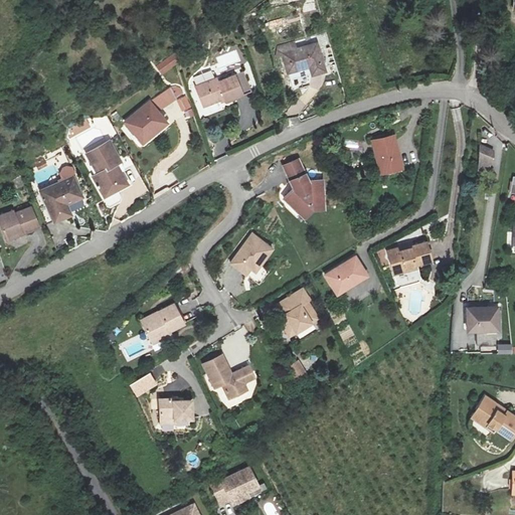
[(323,43),(290,53),(296,71),(314,66),(316,70),(329,66),(323,43)]
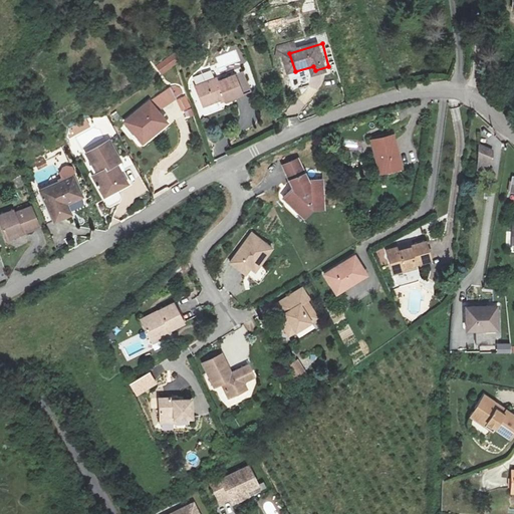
[(161,76),(181,63),(175,53),(155,66),(161,76)]
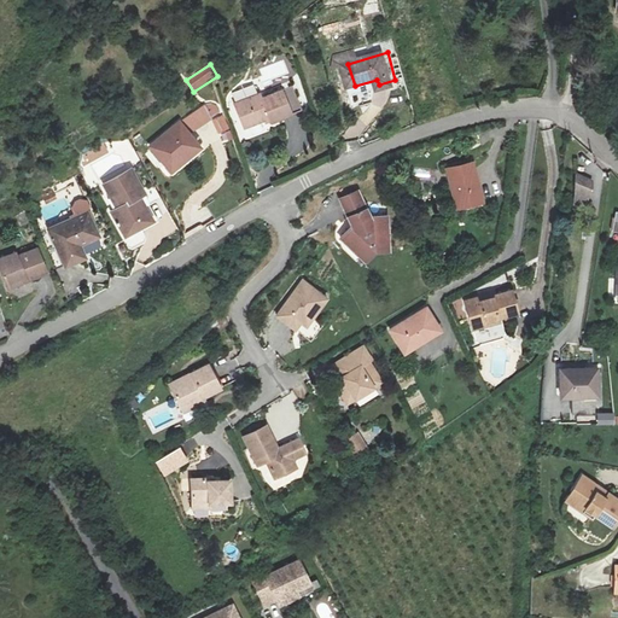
[(273,97),(246,104),(254,127),(280,120),(280,123),(302,117),(296,92),(274,98),(273,97)]
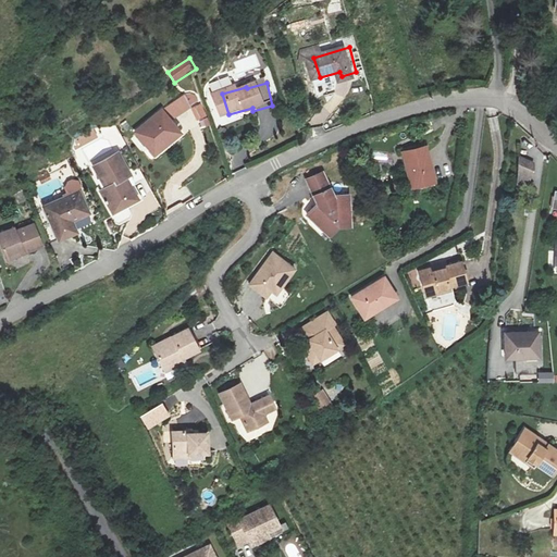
[(186,96),(192,107),(199,102),(194,93),(186,96)]
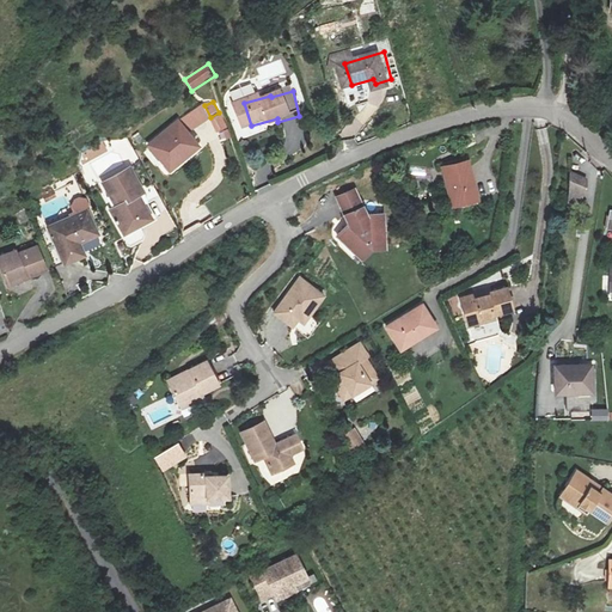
[(221,115),(210,120),(216,134),(228,129),(221,115)]
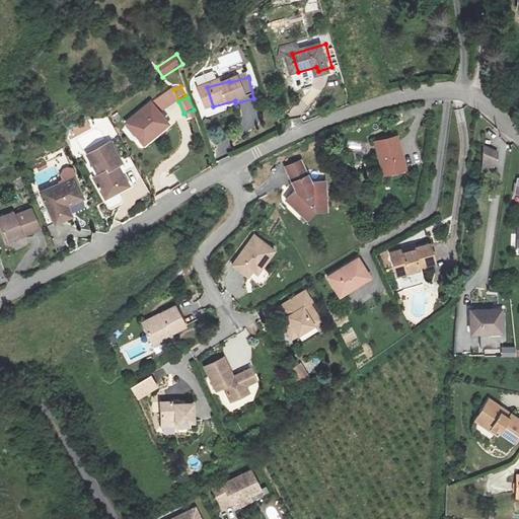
[(155,121),(168,110),(159,98),(134,117),(149,138),(161,129),(155,121)]
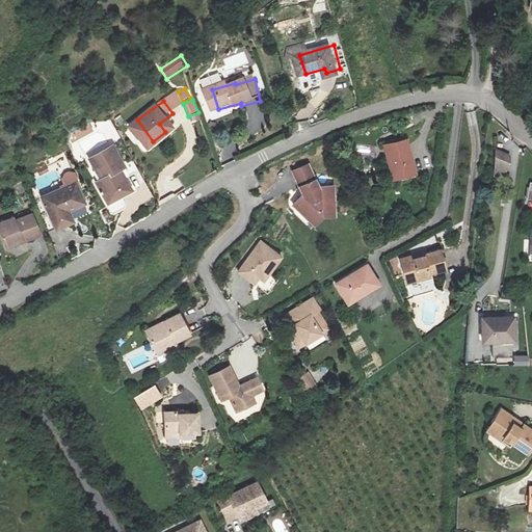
[(180,123),(173,113),(159,124),(165,132),(180,123)]
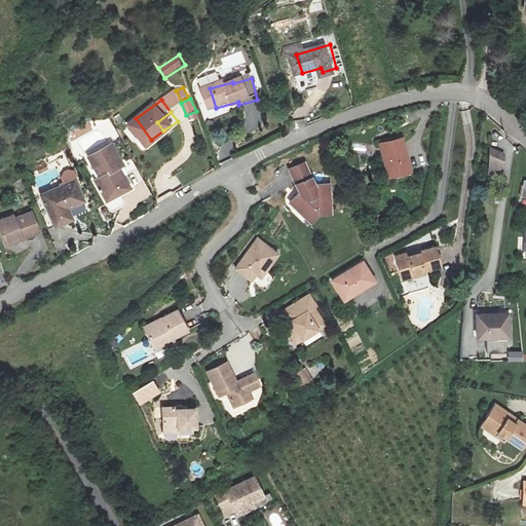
[(118,135),(94,147),(99,157),(103,156),(107,165),(98,171),(109,192),(133,180),(127,168),(124,170),(120,160),(128,156),(118,135)]
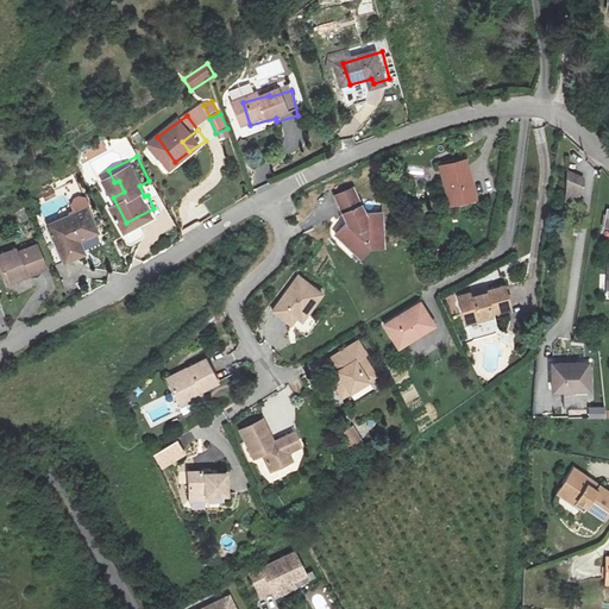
[(468,162),(441,167),(450,206),(476,201),(468,162)]
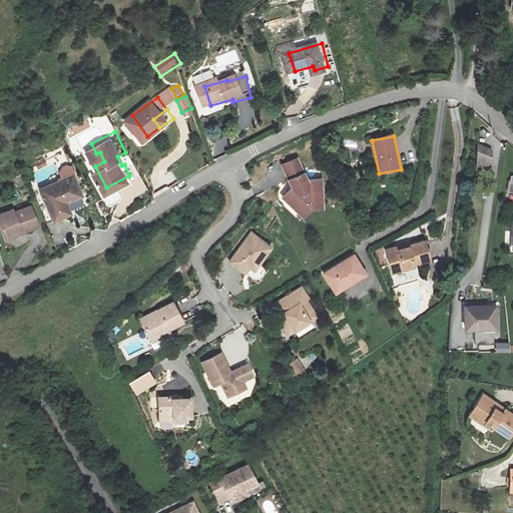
[(492,165),(493,147),(478,146),(476,163),(492,165)]
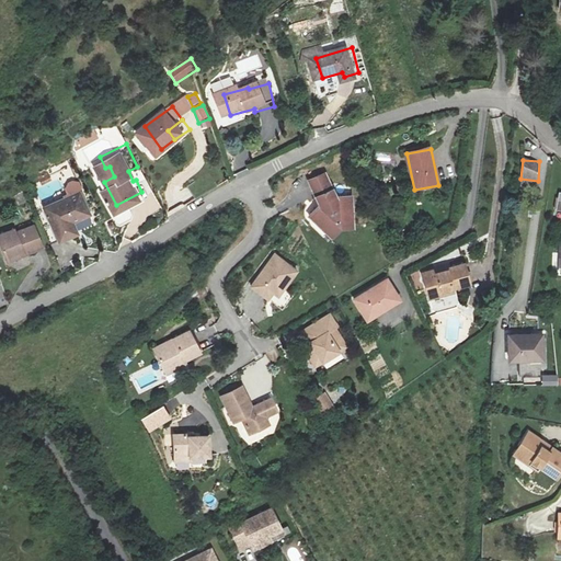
[(354,227),(353,196),(336,197),(325,174),(310,182),(318,198),(320,196),(323,203),(311,217),(333,238),(341,229),(354,227)]
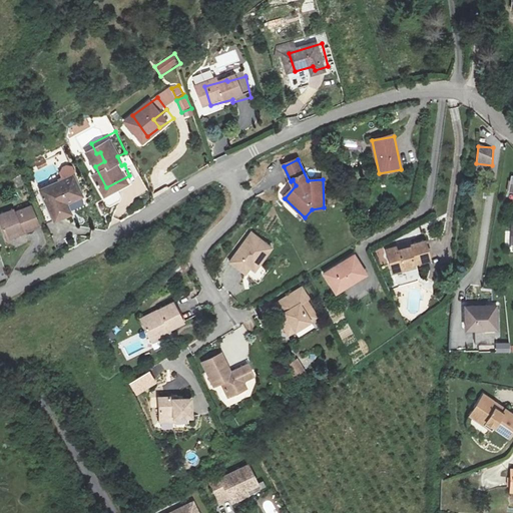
[(70,172),(39,189),(54,218),(70,210),(65,198),(80,190),(70,172)]
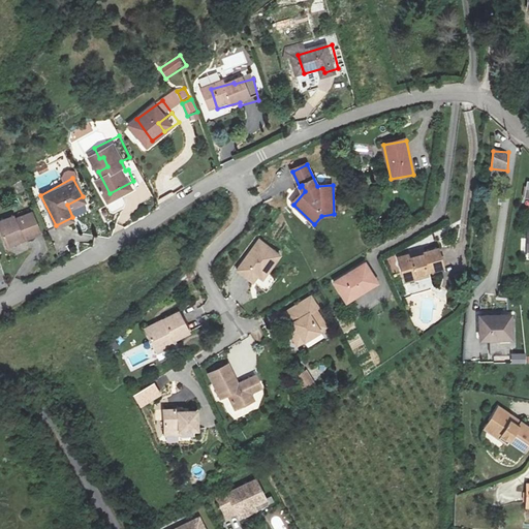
[(118,200),(109,207),(112,213),(122,207),(118,200)]
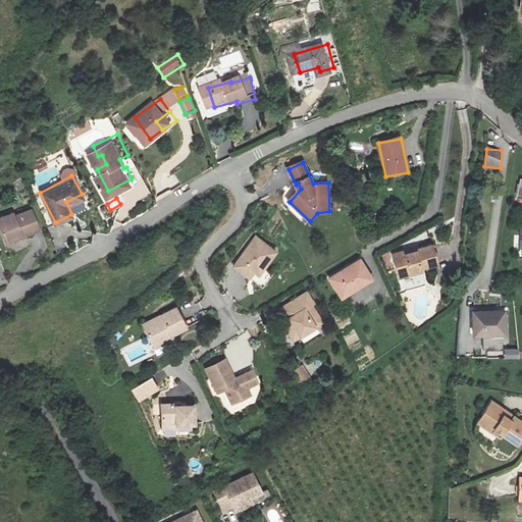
[(10,217),(0,221),(0,237),(4,245),(20,237),(22,241),(39,232),(29,212),(12,220),(10,217)]
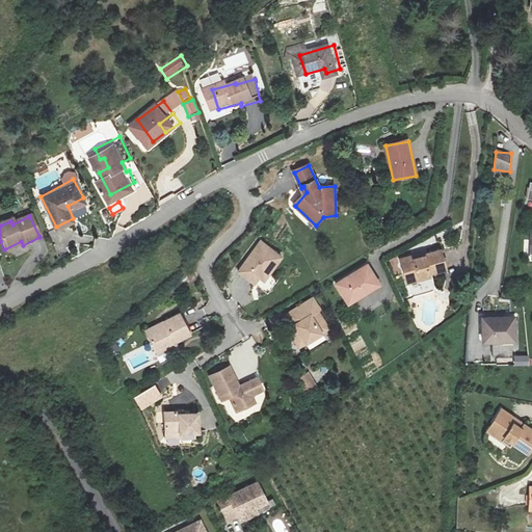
[(255,284),(260,277),(265,281),(282,257),(261,242),(239,272),(255,284)]
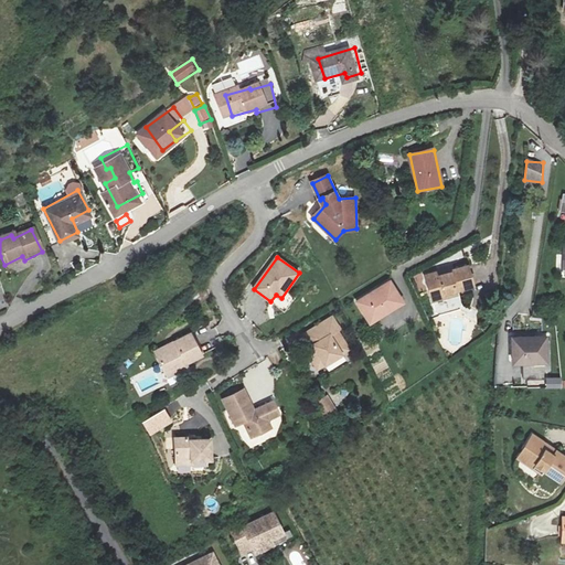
[(438,305),(451,300),(449,296),(459,292),(478,287),(470,265),(451,272),(452,274),(444,277),(441,274),(429,278),(438,305)]
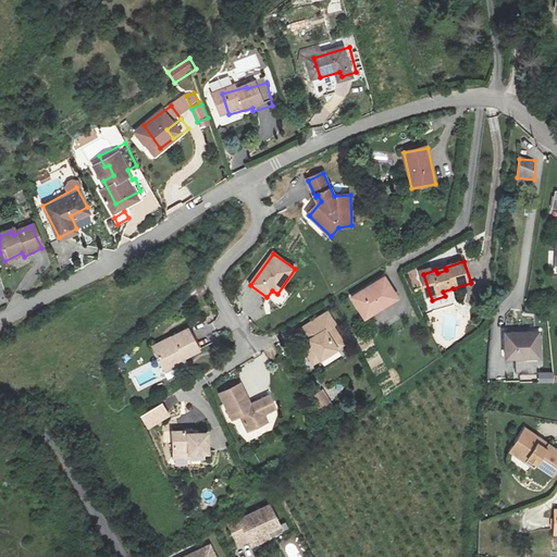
[(382,311),(380,308),(396,298),(384,277),(351,297),(366,320),(382,311)]
